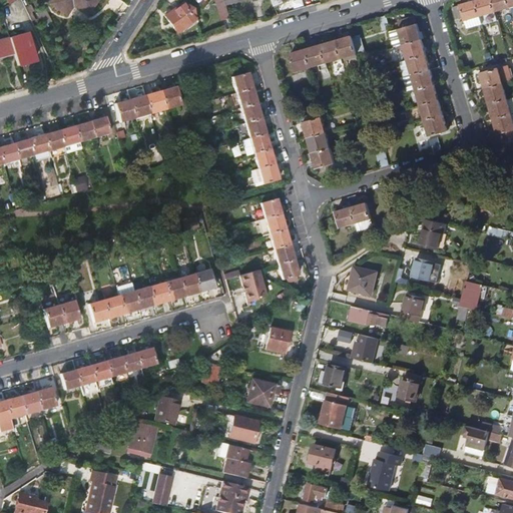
[(50,0),(50,1),(67,13),(73,4),(87,14),(96,0),(50,0)]
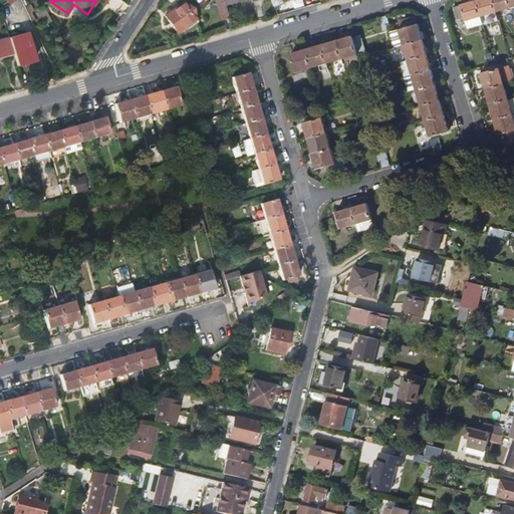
[(180,30),(198,16),(196,8),(184,0),(183,0),(167,13),(180,30)]
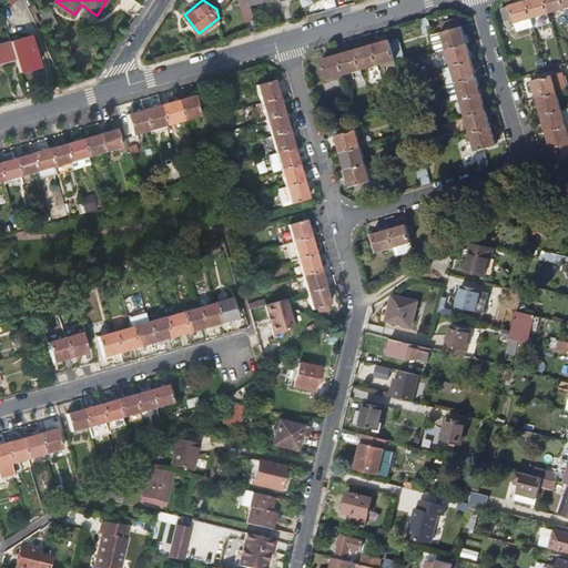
[(520,27),(537,22),(535,14),(530,0),(518,0),(505,3),(508,18),(517,16),(520,27)]
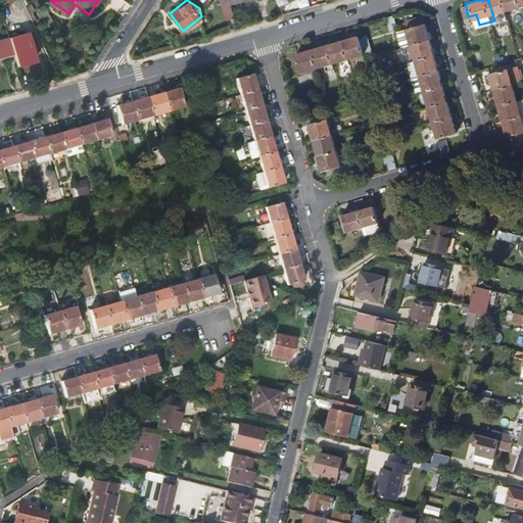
[(498,18),(510,15),(508,9),(506,0),(488,0),(492,13),(496,12),(498,18)]
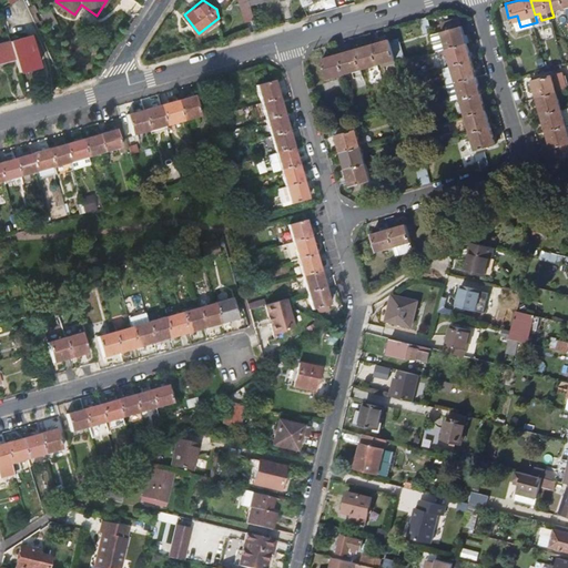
[(549,0),(551,10),(567,4),(567,1),(567,0),(549,0)]
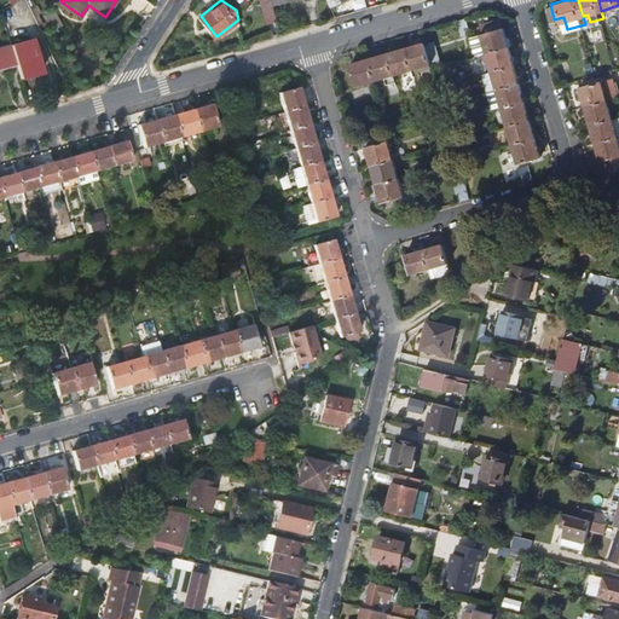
[(46,13),(52,29),(62,24),(56,10),(46,13)]
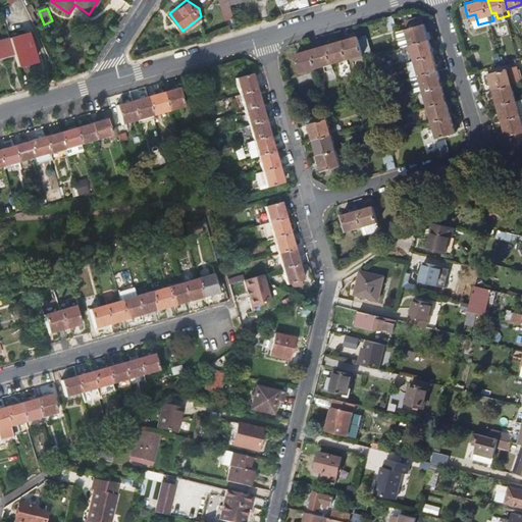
[(404,45),(412,43),(430,38),(425,22),(408,28),(400,30),(404,45)]
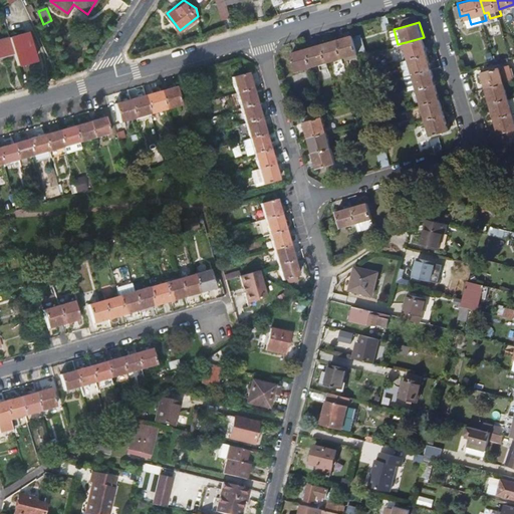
[(27,32),(10,36),(14,51),(18,65),(35,60),(27,32)]
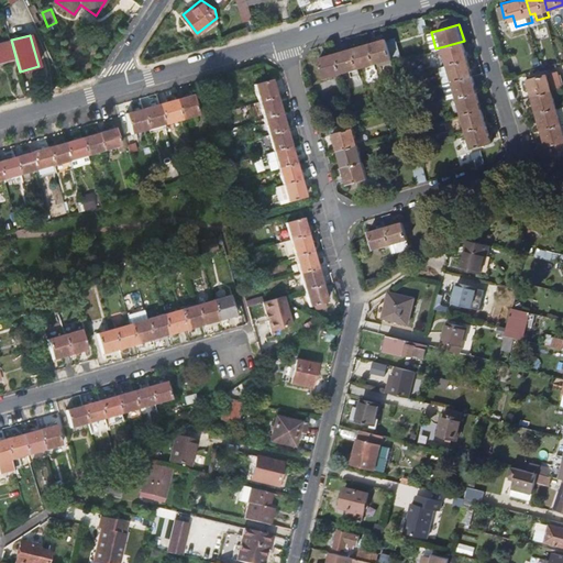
[(377,61),(395,56),(389,36),(372,42),(377,61)]
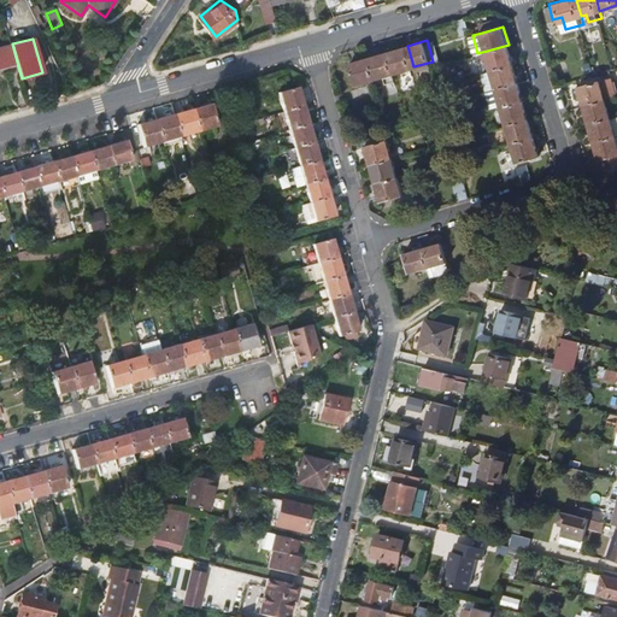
[(0,66),(17,62),(12,43),(0,47),(0,66)]
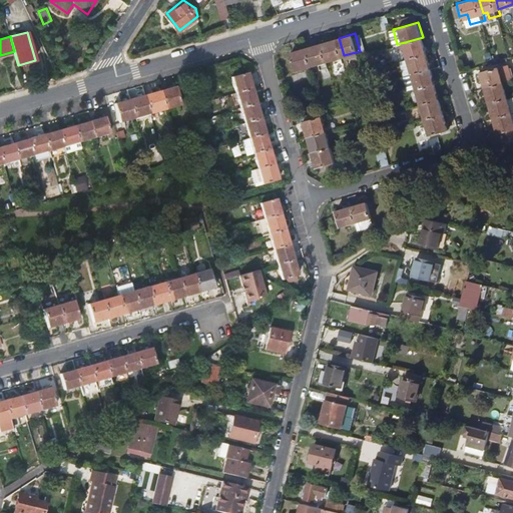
[(427,52),(423,37),(405,42),(409,57),(427,52)]
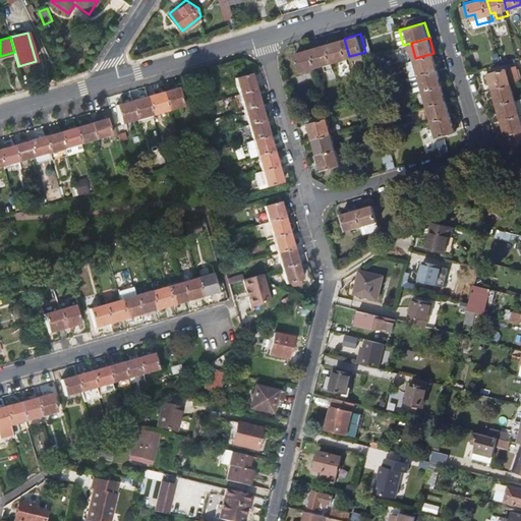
[(334,61),(349,56),(344,39),(329,43),(334,61)]
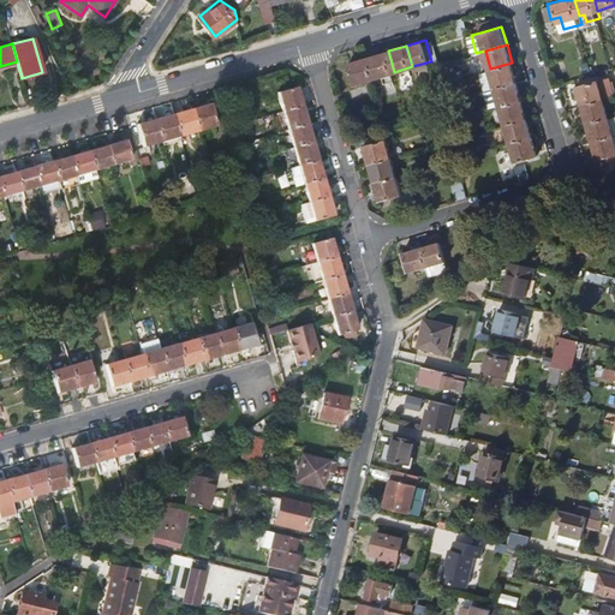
[(376,77),(394,72),(388,51),(370,57),(376,77)]
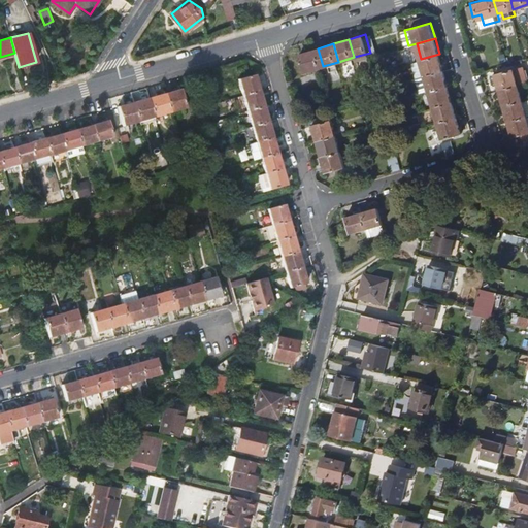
[(502,57),(509,55),(507,47),(500,50),(502,57)]
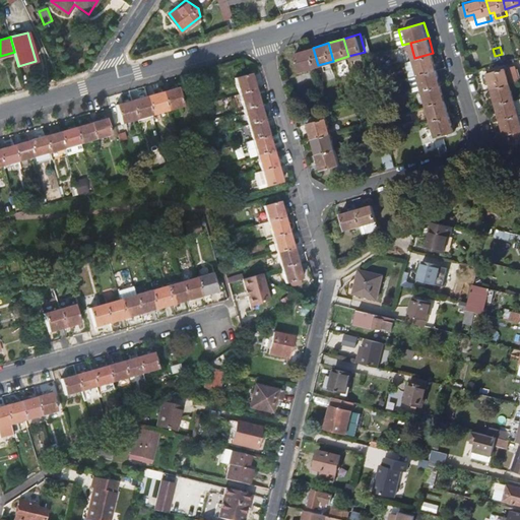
[(303,69),(318,65),(313,48),(298,52),(303,69)]
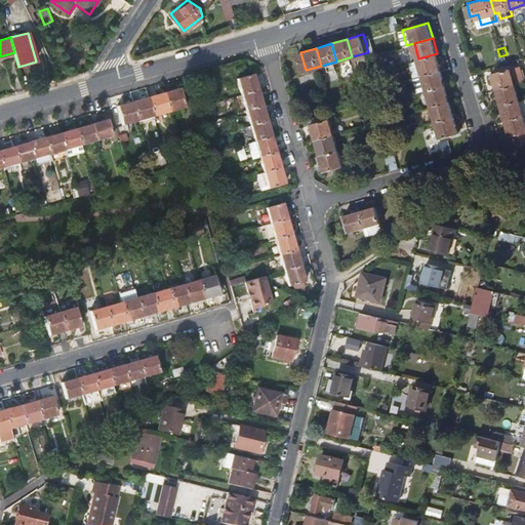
[(441,68),(437,53),(418,58),(422,73),(441,68)]
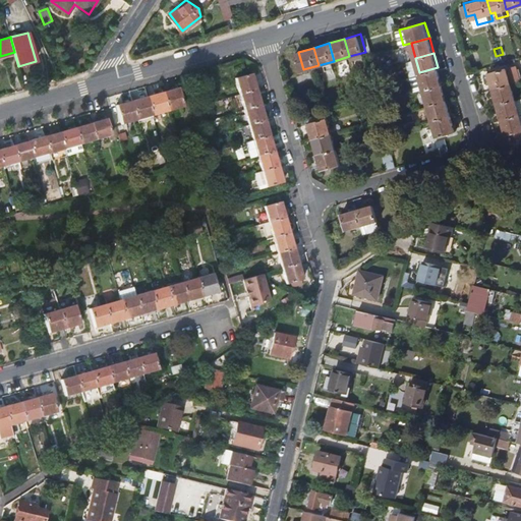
[(490,71),(495,88),(512,82),(520,79),(518,67),(509,70),(508,66),(490,71)]
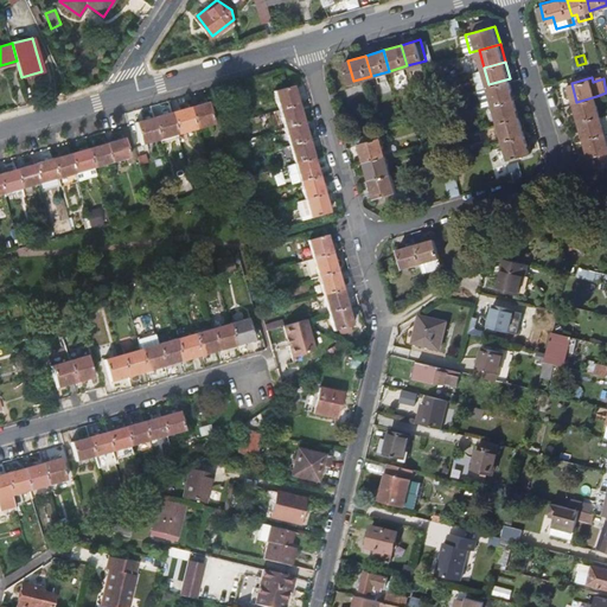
[(515,96),(510,78),(489,84),(494,103),(515,96)]
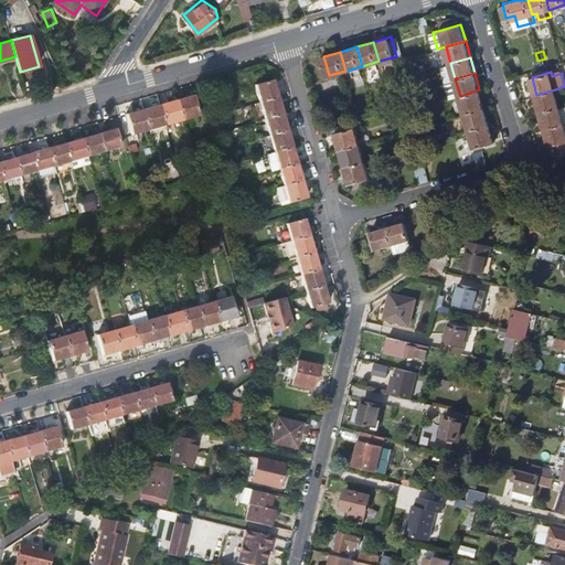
[(256,84),(260,99),(278,95),(274,78),(256,84)]
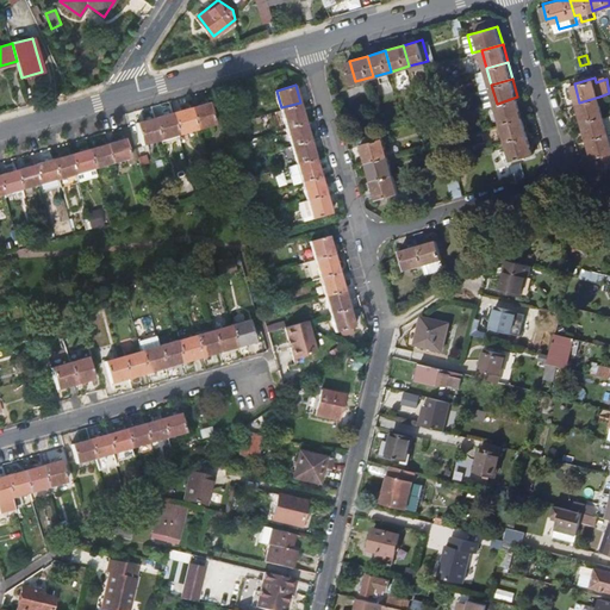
[(523,116),(517,97),(497,104),(502,122),(523,116)]
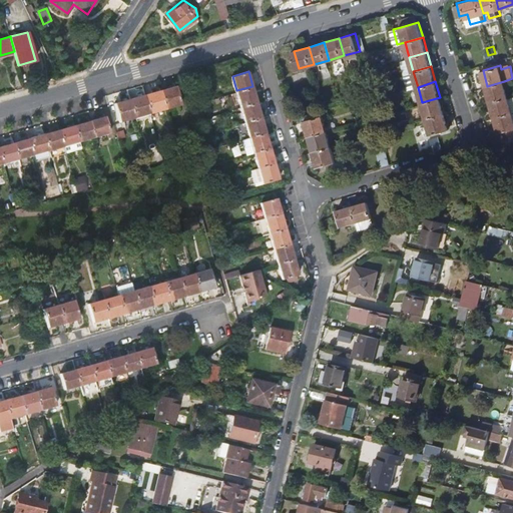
[(509,95),(504,81),(487,86),(491,100),(509,95)]
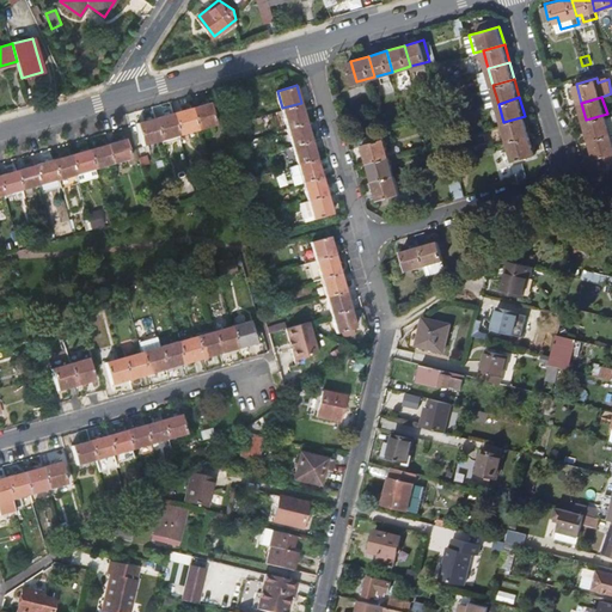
[(210,101),(193,106),(199,127),(218,122),(210,101)]
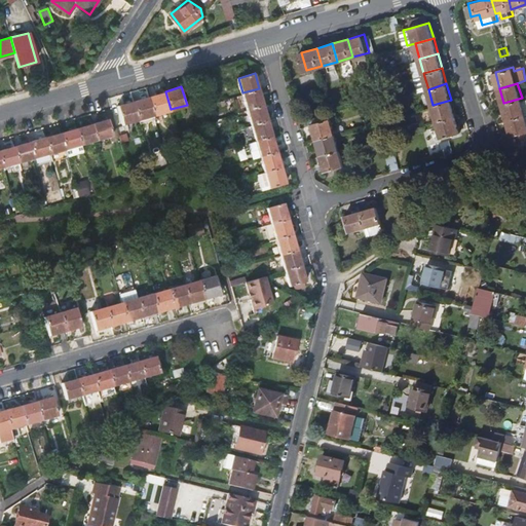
[(264,104),(259,88),(242,92),(248,109),(264,104)]
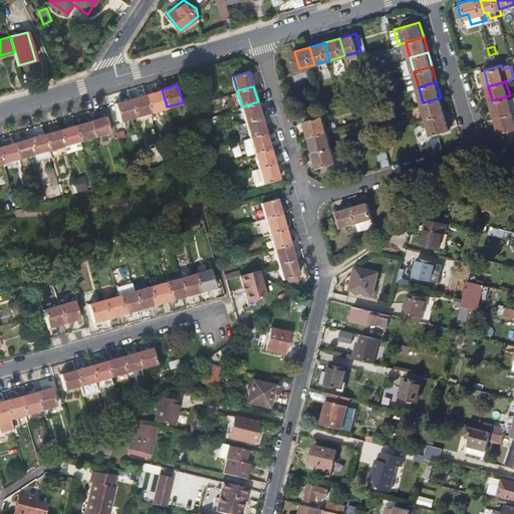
[(152,111),(167,106),(162,89),(147,93),(152,111)]
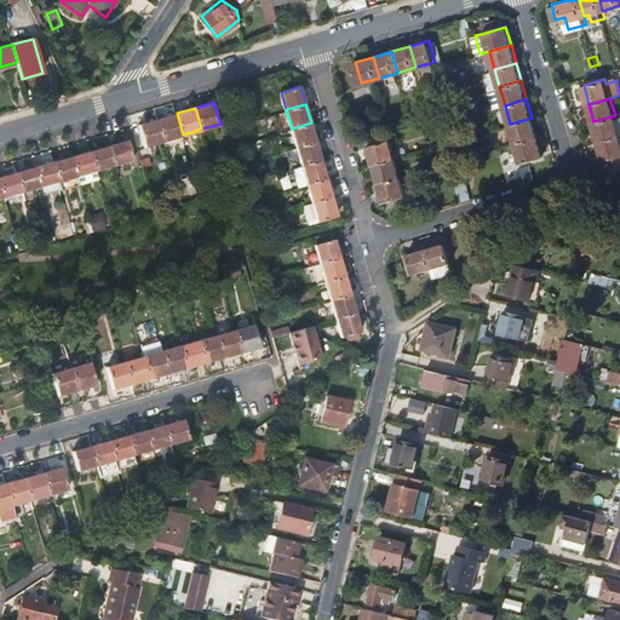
[(165,139),(183,135),(177,113),(159,118),(165,139)]
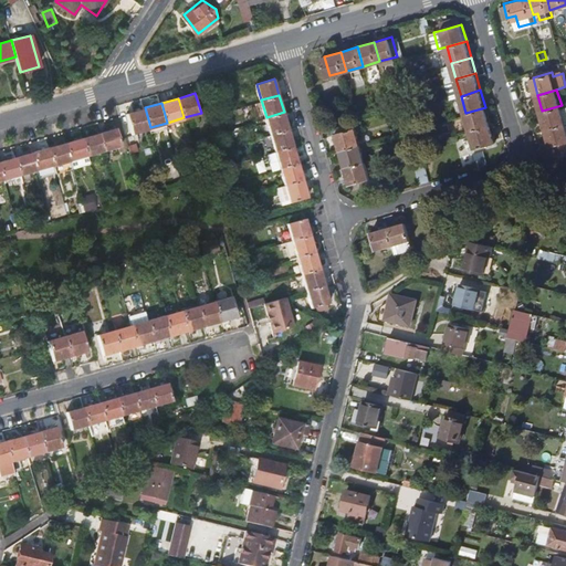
[(542,111),(547,128),(565,123),(565,104),(562,105),(542,111)]
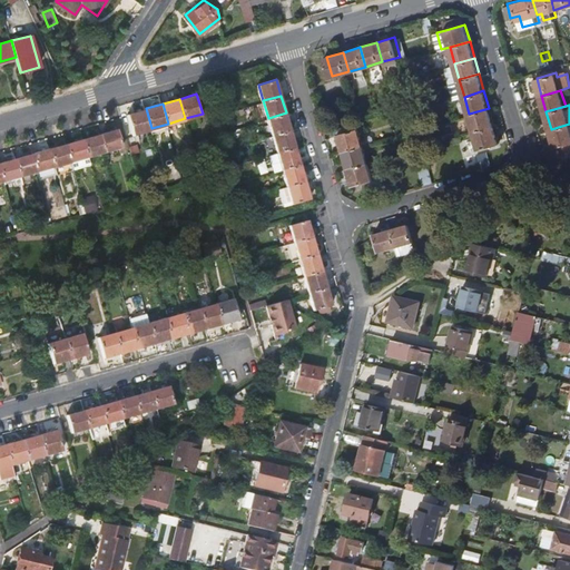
[(136,133),(151,128),(146,108),(129,112),(136,133)]
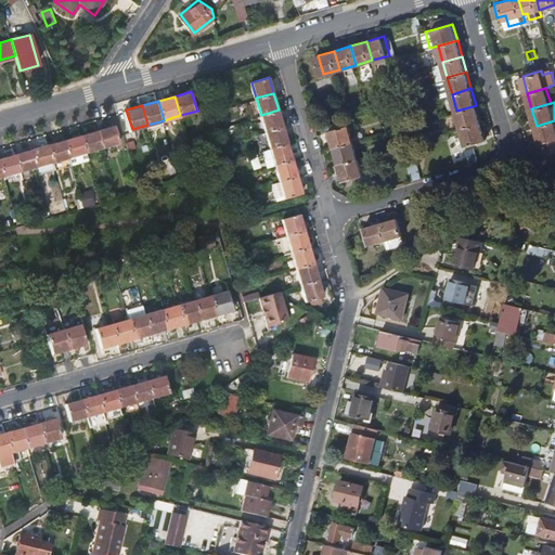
[(480,121),(476,105),(456,111),(461,127),(480,121)]
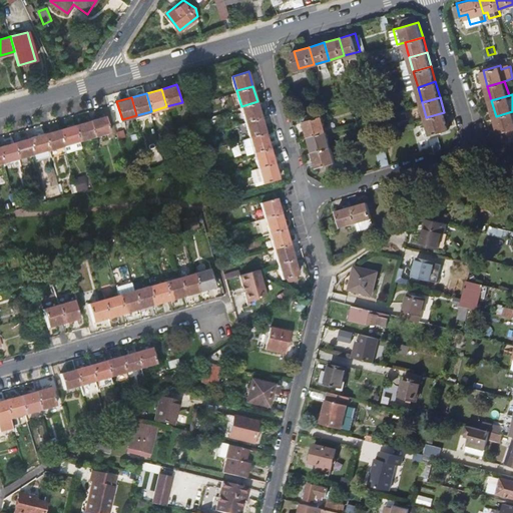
[(262,116),(258,101),(241,106),(245,120),(262,116)]
